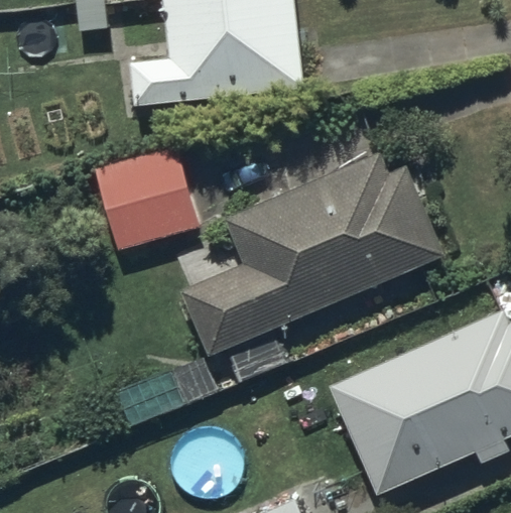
[(74,0),(78,32),(106,29),(102,0),(74,0)]
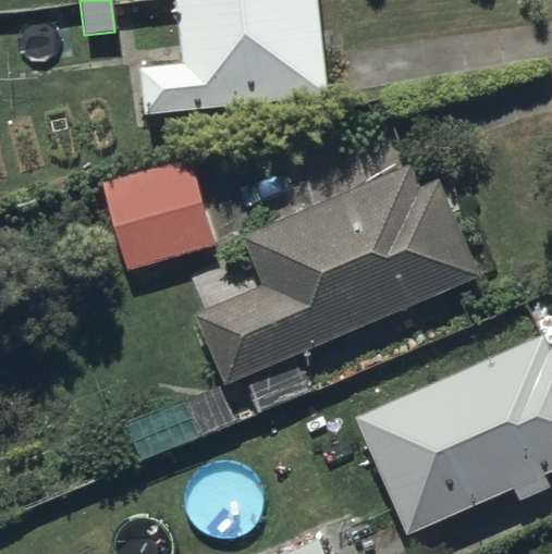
[(143,115),(328,95),(317,0),(175,0),(182,62),(137,68),(143,115)]
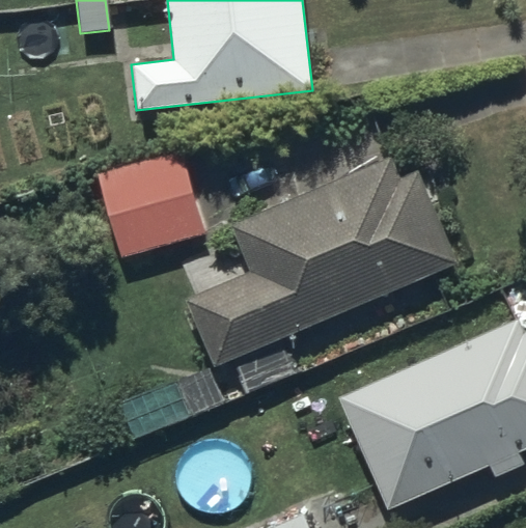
[(120,258),(204,234),(181,150),(97,174),(120,258)]
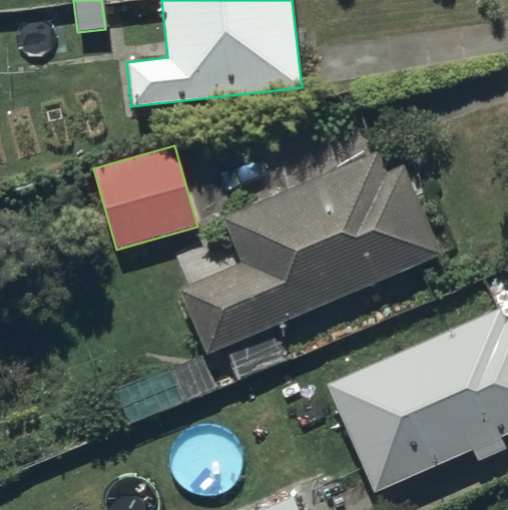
[(206,355),(442,255),(404,164),(387,171),(378,151),(221,217),(240,263),(178,289),(206,355)]
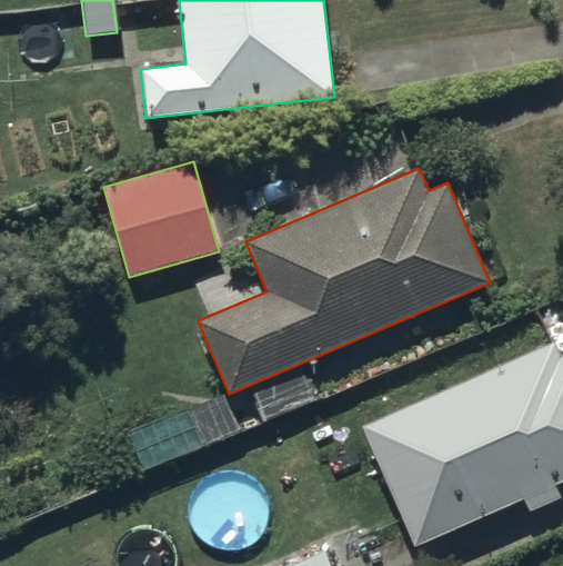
[(555,486),(562,483),(562,354),(561,355),(555,341),(361,426),(414,548),(522,500),(528,514),(562,499),(555,486)]
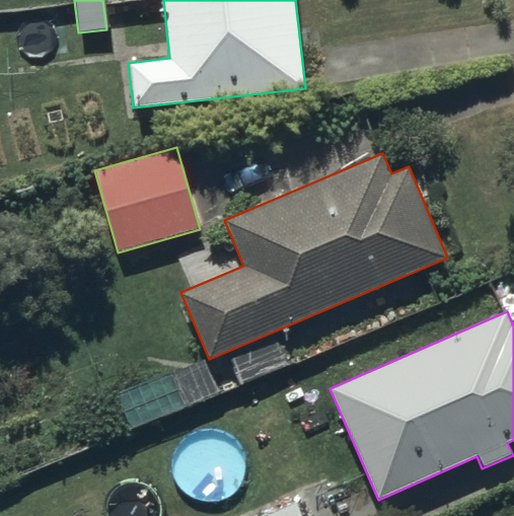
[(301,515),(296,503),(267,515),(301,515)]
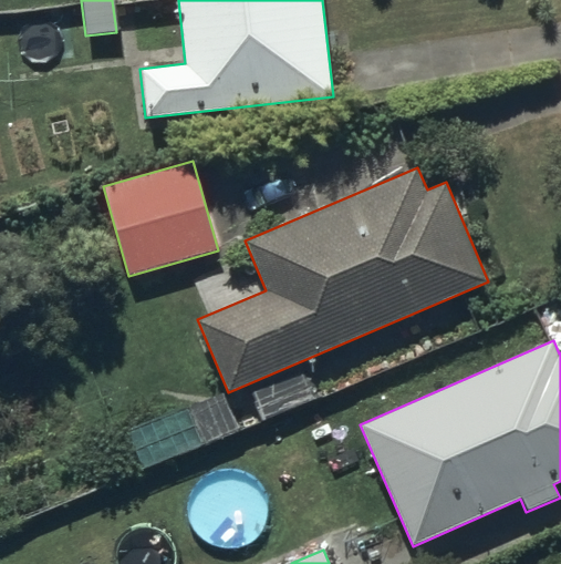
All buildings are outlined.
